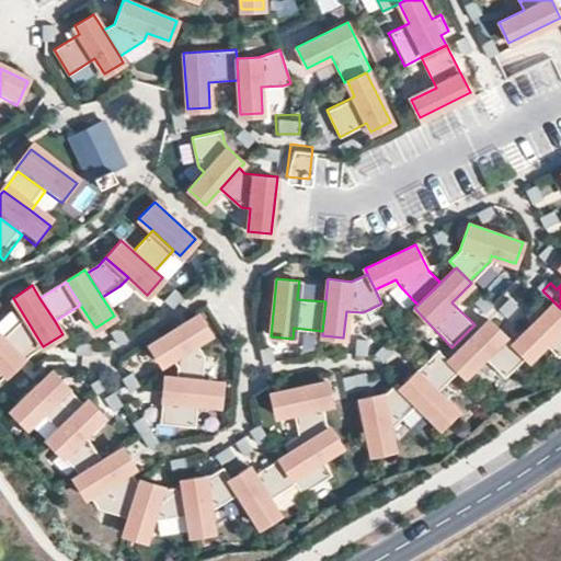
[(560,308),(542,290),(537,296),(544,302),(519,328),(500,308),(448,359),(458,369),(465,376),(483,356),(505,378),(526,356),(529,359),(546,343),(559,357),(560,354),(560,308)]
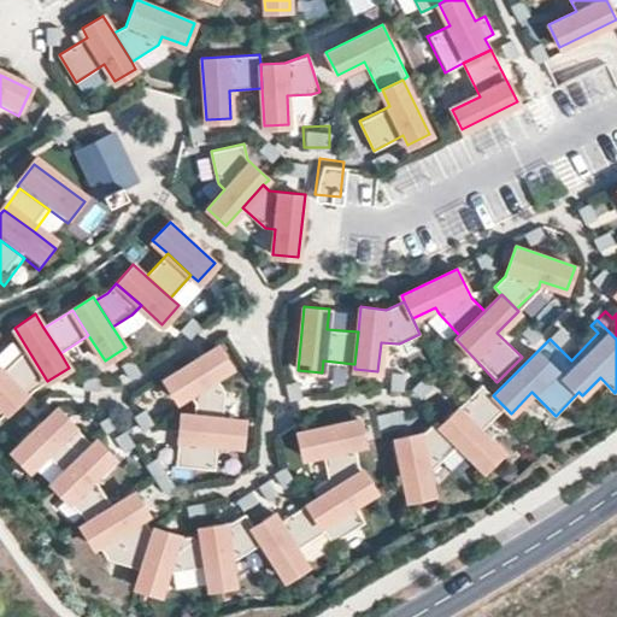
[(225,392),(216,376),(230,366),(217,346),(165,378),(177,400),(189,393),(195,404),(194,415),(222,418),(225,392)]
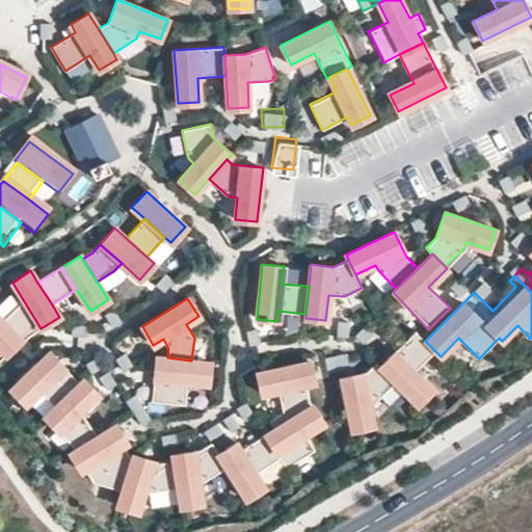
[(41,328),(24,301),(0,315),(0,317),(21,340),(23,342),(41,328)]
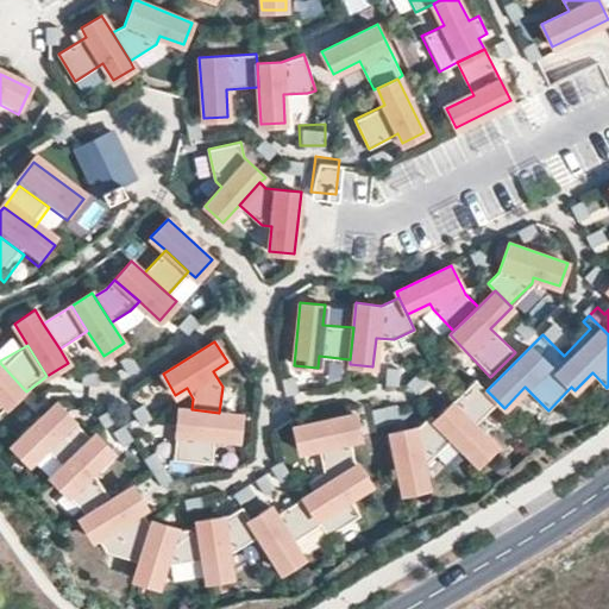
[(0,363),(0,399),(7,406),(24,389),(0,363)]
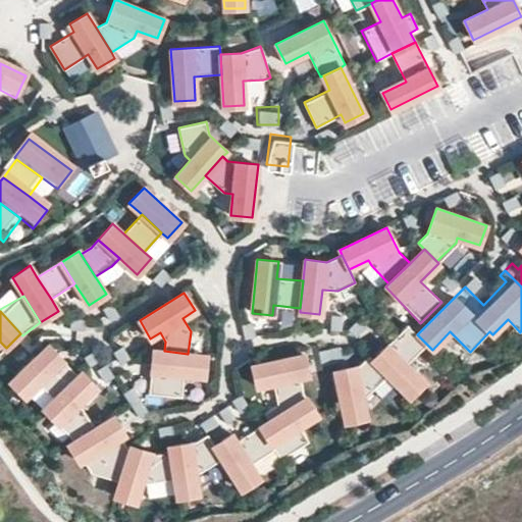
[(407,364),(426,344),(417,334),(407,324),(372,360),(387,375),(409,397),(424,382),(407,364)]
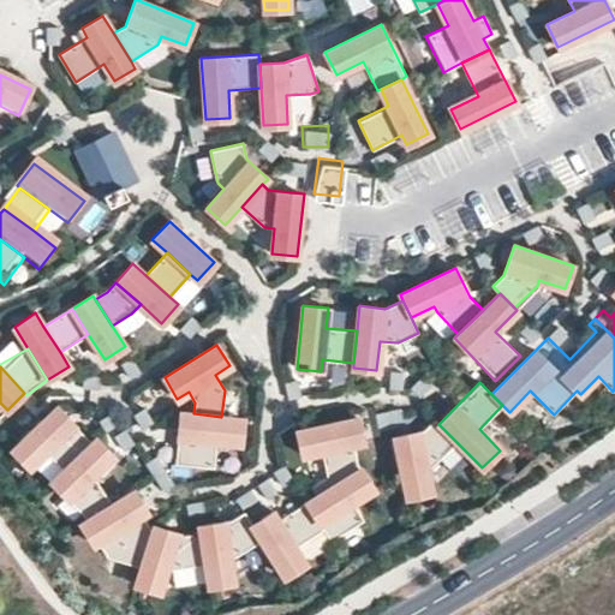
[(91,442),(57,406),(12,449),(29,469),(46,452),(64,470),(91,442)]
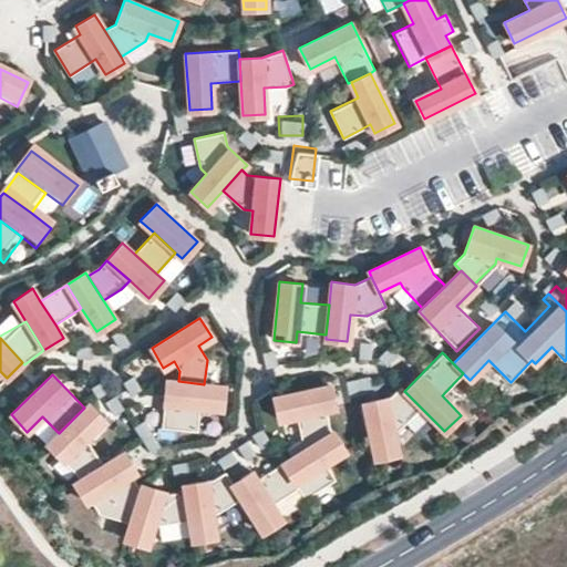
[(222,409),(224,385),(204,384),(178,381),(166,380),(162,428),(197,431),(199,406),(222,409)]
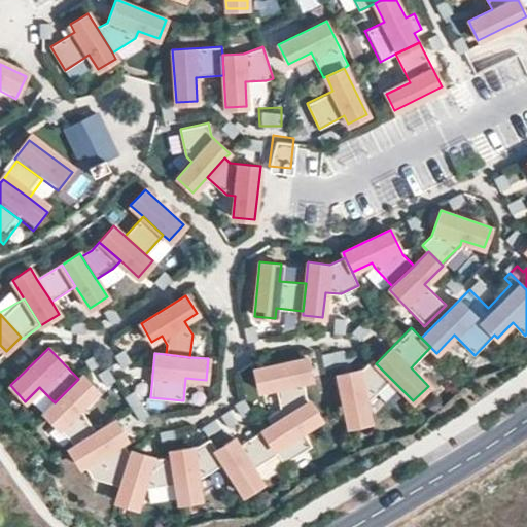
[(311,379),(307,357),(254,370),(259,390),(276,386),(303,380),(311,379)]
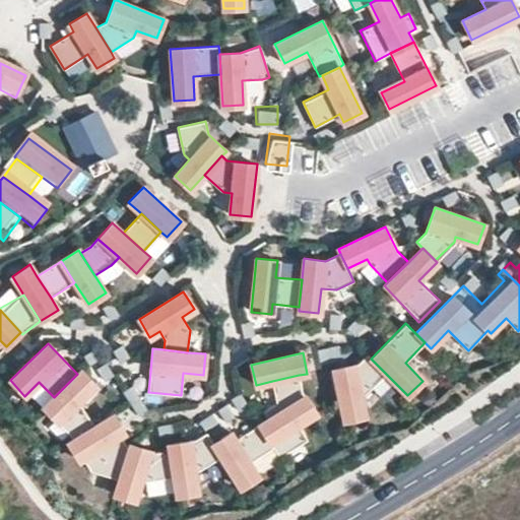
[(366,394),(386,374),(371,359),(369,355),(360,365),(333,370),(344,420),(365,415),(361,395),(366,394)]
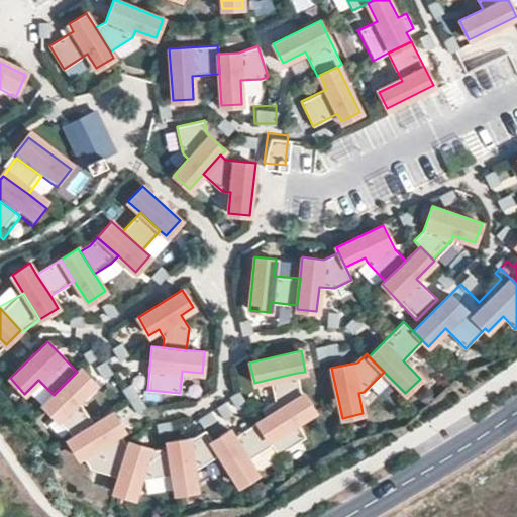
[(78,400),(95,384),(81,369),(77,372),(54,395),(43,405),(58,420),(78,400)]
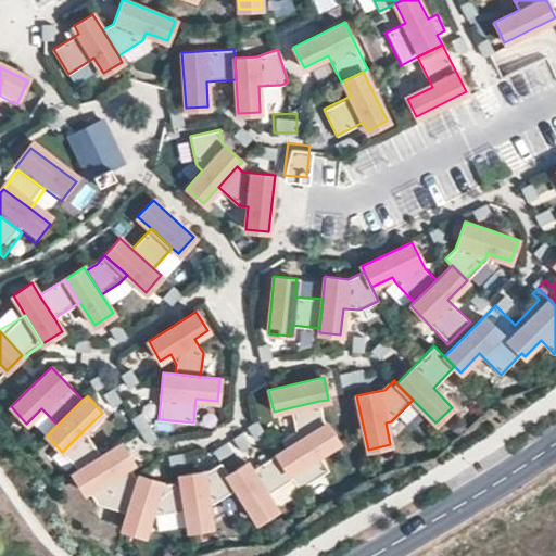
[(341,449),(324,418),(319,401),(291,407),(298,438),(276,451),(281,459),(293,479),(300,489),(329,470),(323,460),(341,449)]
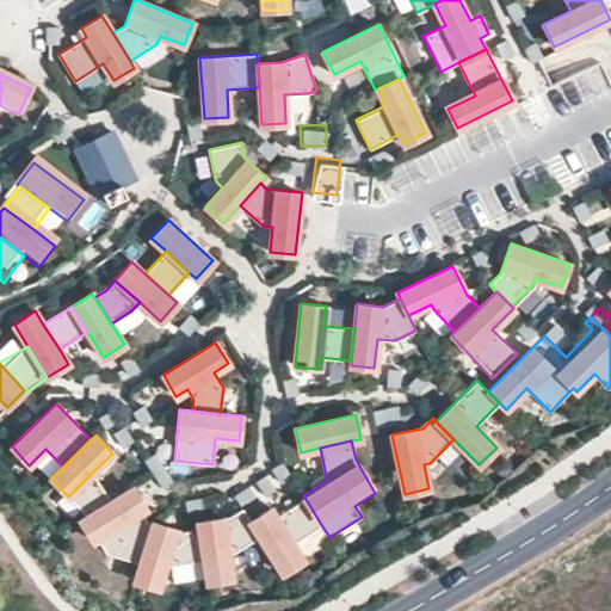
[(111,501),(92,473),(68,497),(86,517),(111,501)]
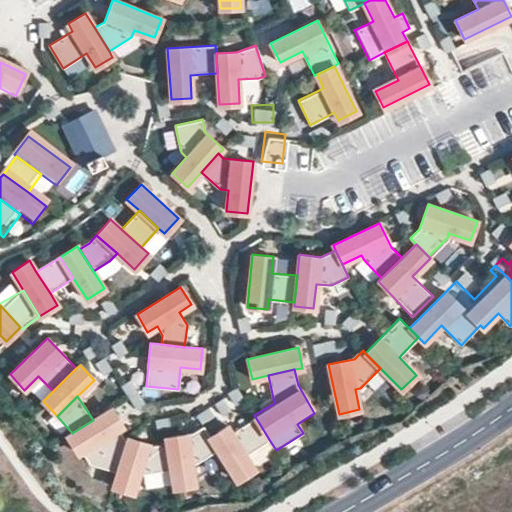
[(118,428),(122,426),(111,408),(93,420),(72,433),(67,436),(78,453),(82,451),(118,428)]
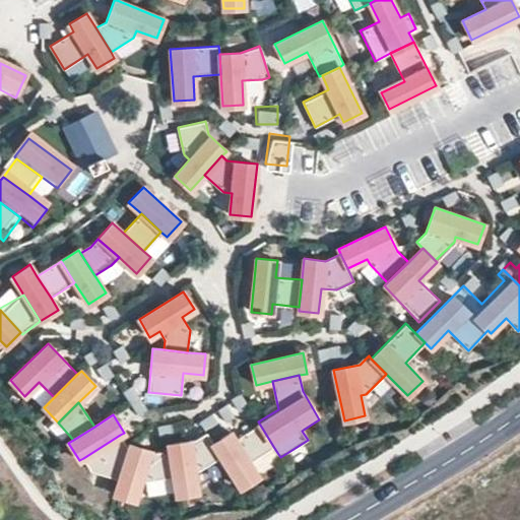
[(250,463),(274,448),(263,430),(239,445),(250,463)]
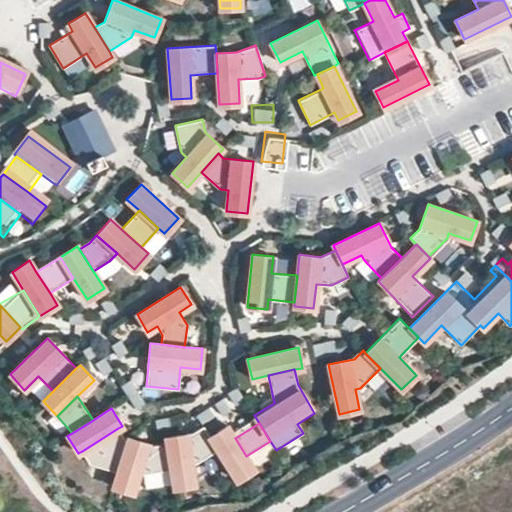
[(235,438),(227,425),(209,436),(218,450),(237,481),(254,470),(246,456),(235,438)]
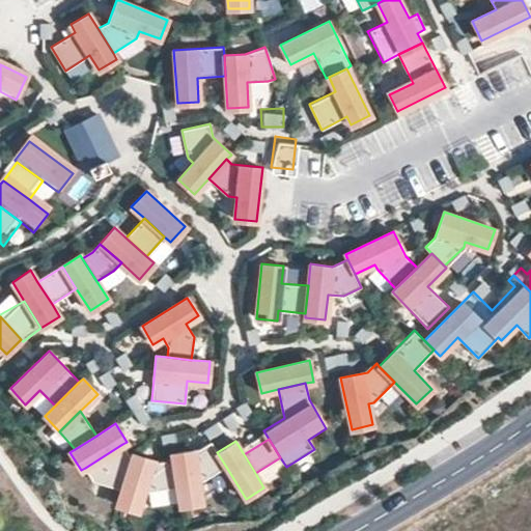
[(217,452),(211,442),(198,449),(193,450),(198,481),(203,480),(226,467),(217,452)]
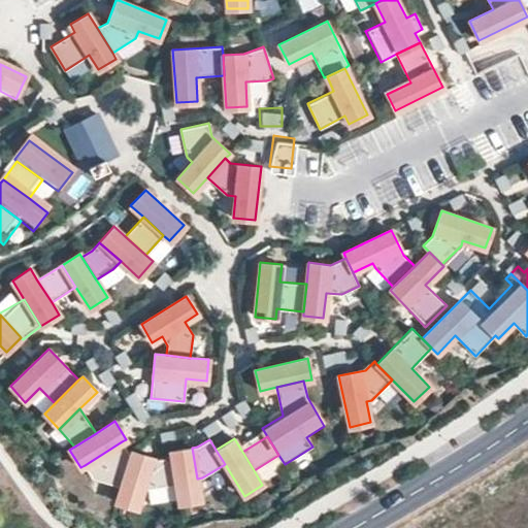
[(123,484),(131,456),(122,441),(85,465),(90,473),(123,484)]
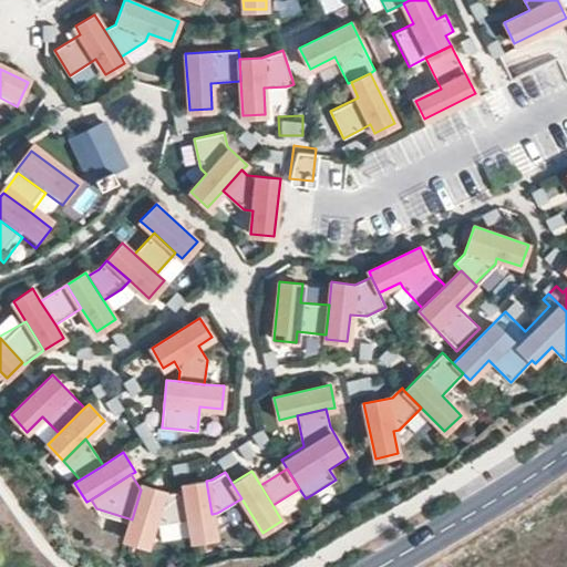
[(212,514),(206,481),(184,484),(185,491),(189,521),(193,540),(215,537),(212,514)]
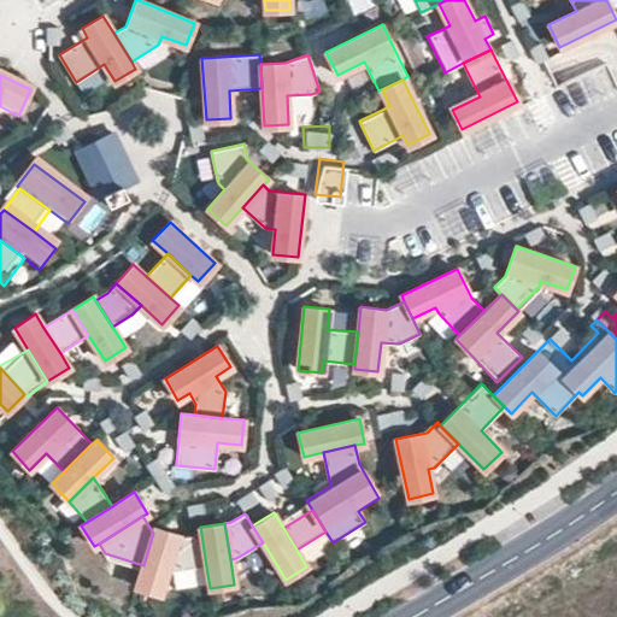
[(168,570),(178,534),(154,527),(144,565),(136,587),(160,594),(168,570)]
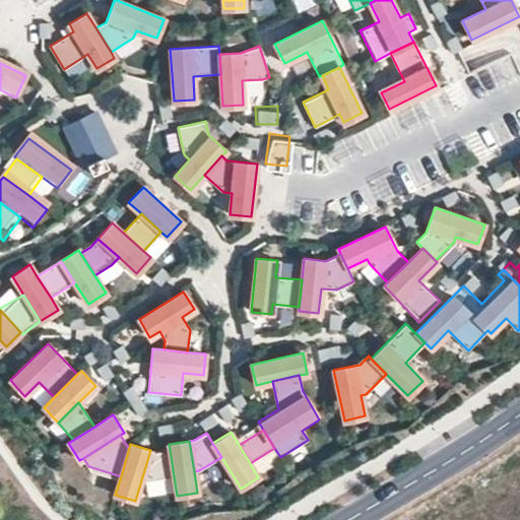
[(174,477),(170,450),(156,452),(150,450),(141,480),(147,481),(174,477)]
